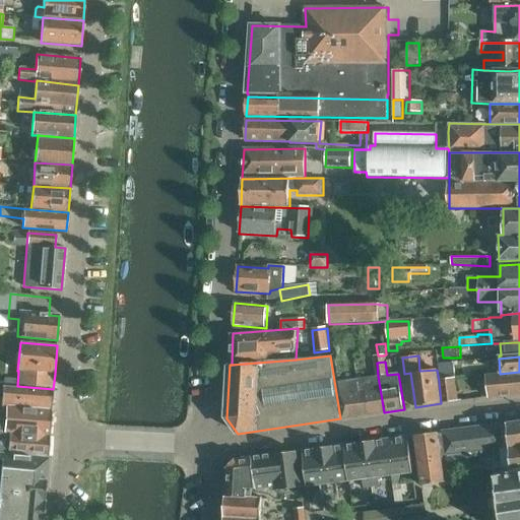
[(440,379),(456,378),(454,363),(438,364),(440,379)]
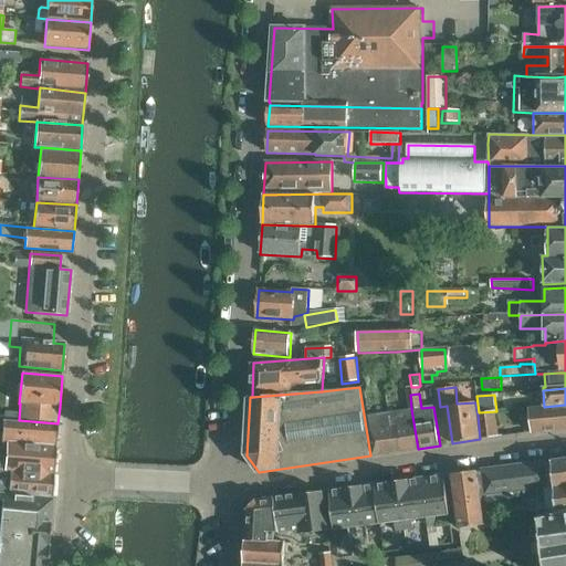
[(565,405),(544,407),(530,408),(532,432),(565,429),(565,405)]
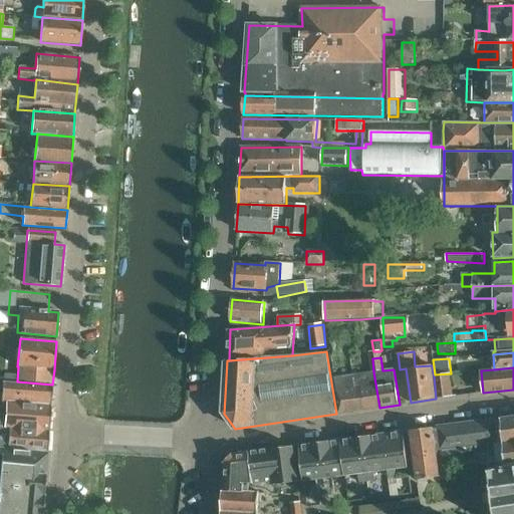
[(354,374),(359,411),(379,408),(373,371),(354,374)]
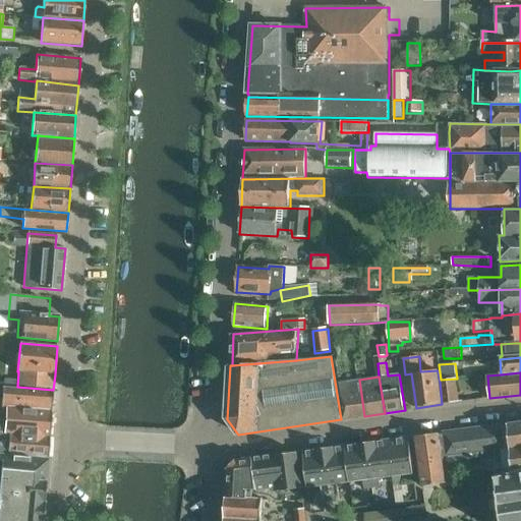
[(345,418),(364,416),(359,380),(340,383),(345,418)]
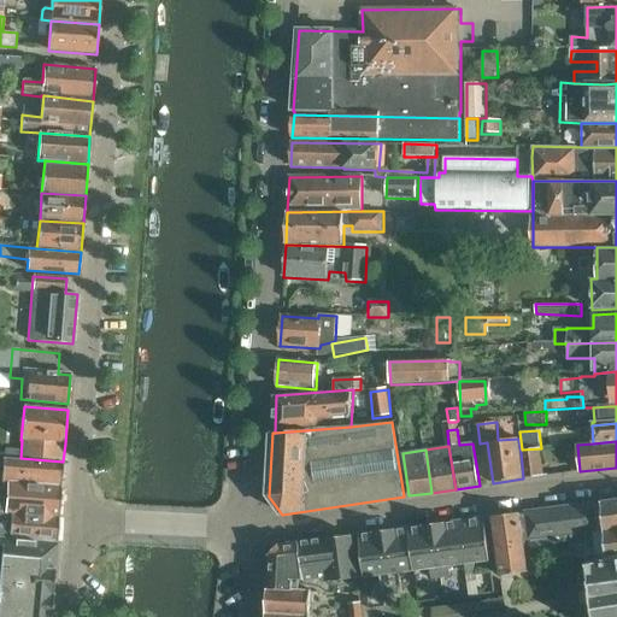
[(539,451),(521,452),(523,479),(541,476),(539,451)]
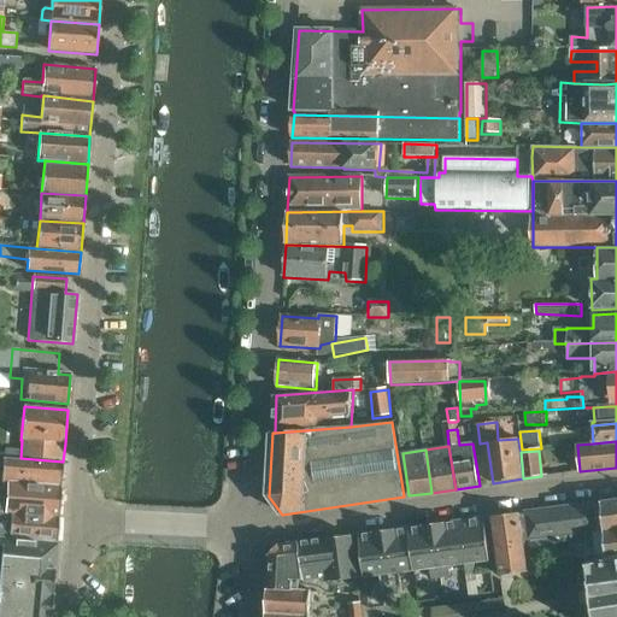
[(7,485),(62,488),(63,464),(4,459),(3,477),(0,476),(0,489),(6,489),(7,485)]
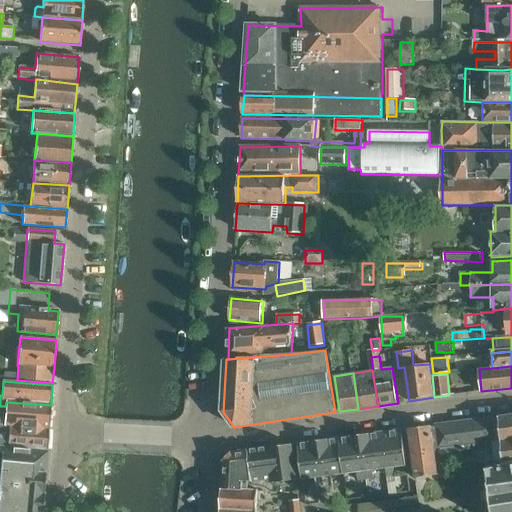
[(9,425),(49,428),(51,405),(6,402),(5,406),(4,426),(9,427),(9,425)]
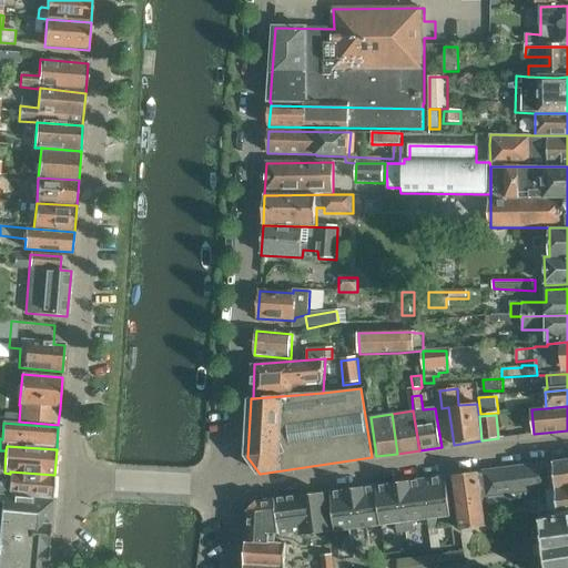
[(556,489),(567,487),(567,460),(555,463),(555,465),(556,489)]
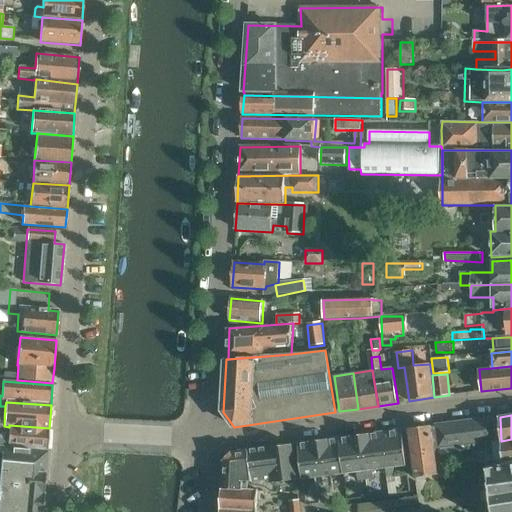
[(501,441),(500,419),(495,420),(495,418),(436,425),(436,427),(433,427),(432,426),(410,429),(416,478),(439,475),(436,450),(439,450),(440,455),(467,452),(466,446),(501,441)]
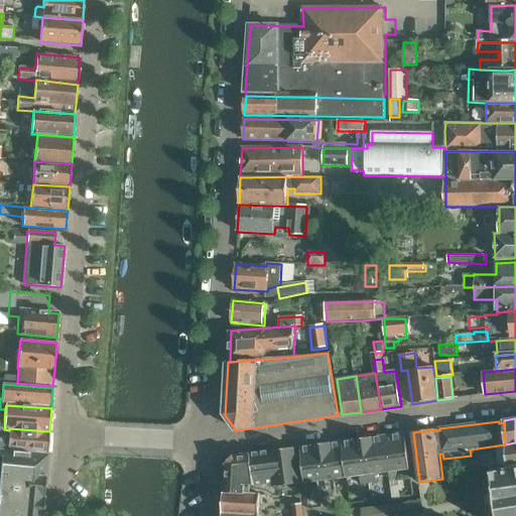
[(9,428),(9,430),(8,443),(0,441),(0,448),(47,454),(48,454),(49,431),(9,428)]
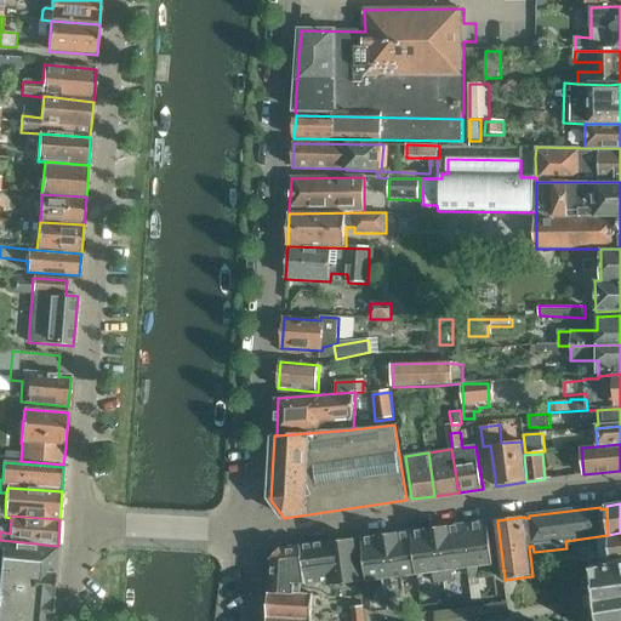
[(462,525),(468,568),(471,586),(480,584),(478,567),(494,565),(488,522),(462,525)]
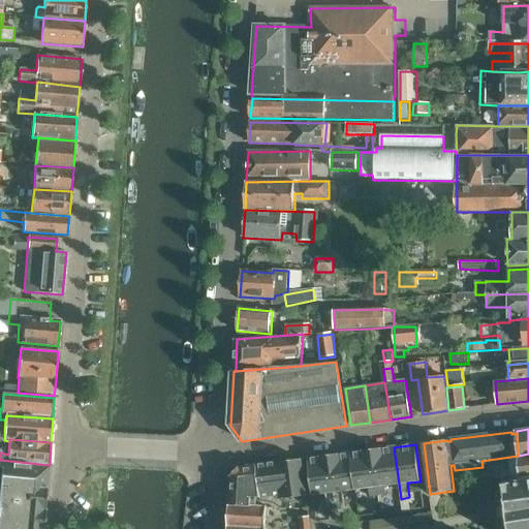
[(385,486),(399,484),(394,447),(373,449),(378,496),(386,494),(385,486)]
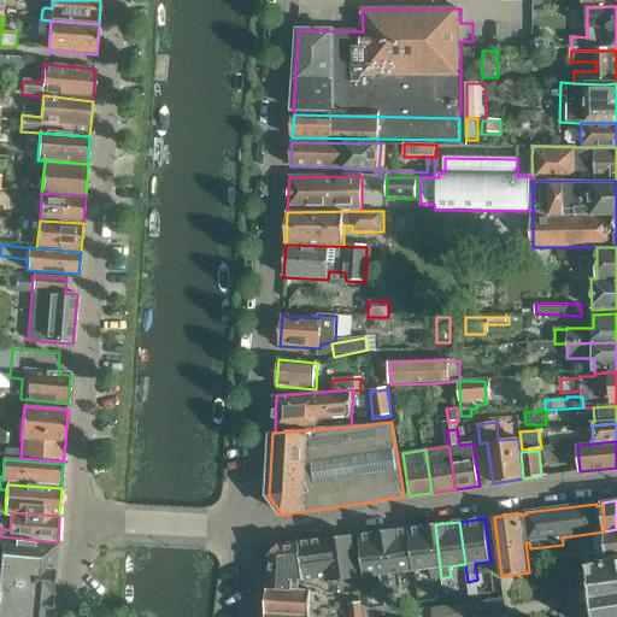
[(441,579),(435,524),(410,528),(416,571),(430,569),(433,580),(441,579)]
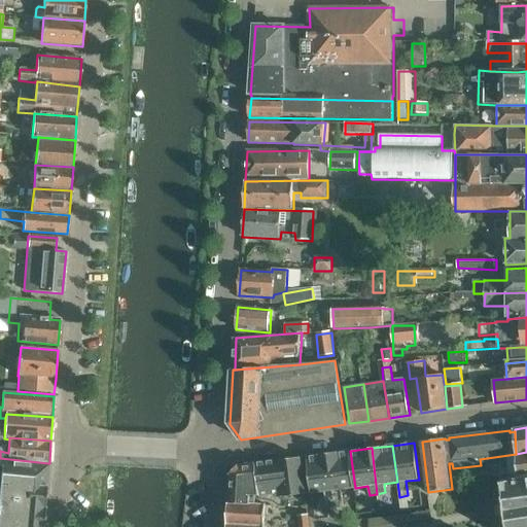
[(328,454),(336,507),(344,506),(342,490),(355,488),(350,451),(328,454)]
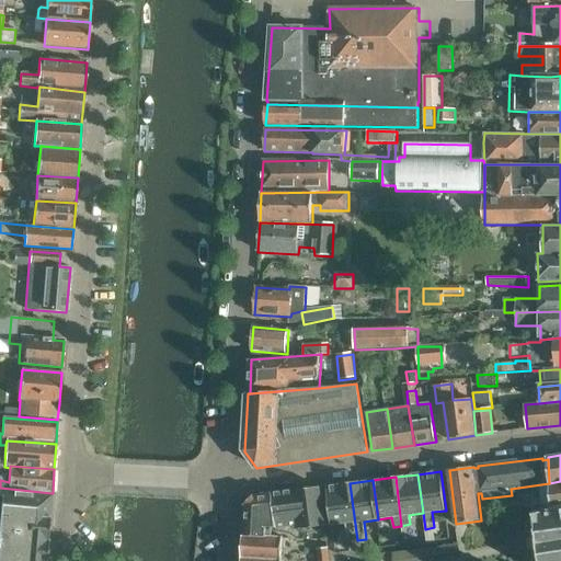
[(552,511),(560,508),(560,481),(549,483),(550,494),(552,511)]
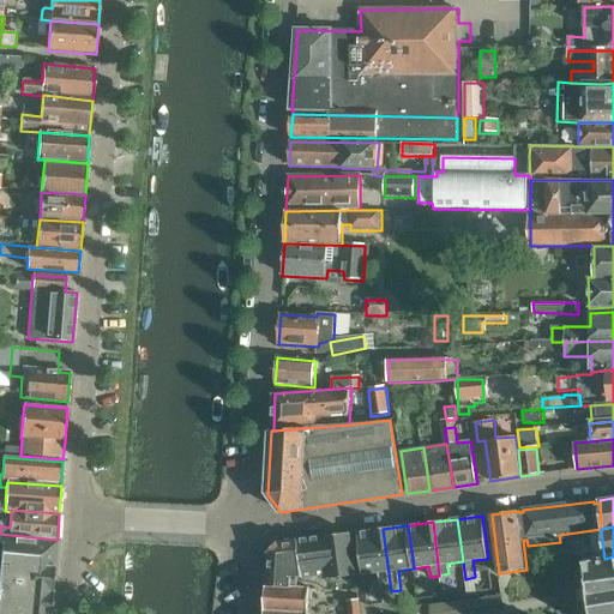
[(383,593),(391,591),(383,529),(357,533),(363,575),(379,573),(383,593)]
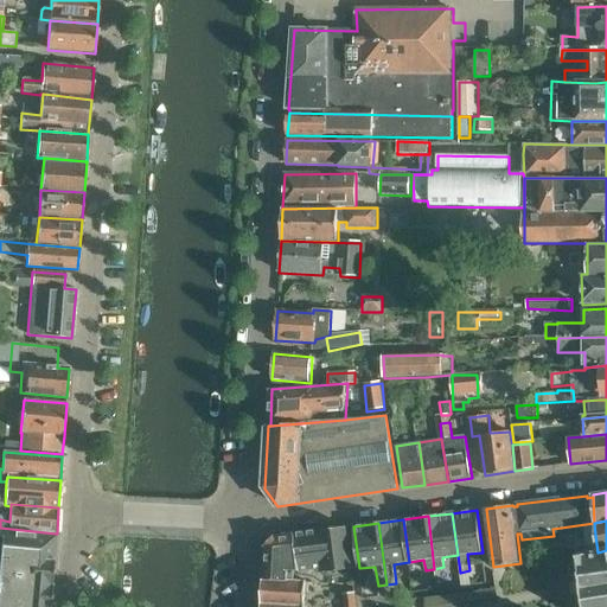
[(56,534),(0,528),(0,606),(50,606),(52,586),(53,570),(56,534)]
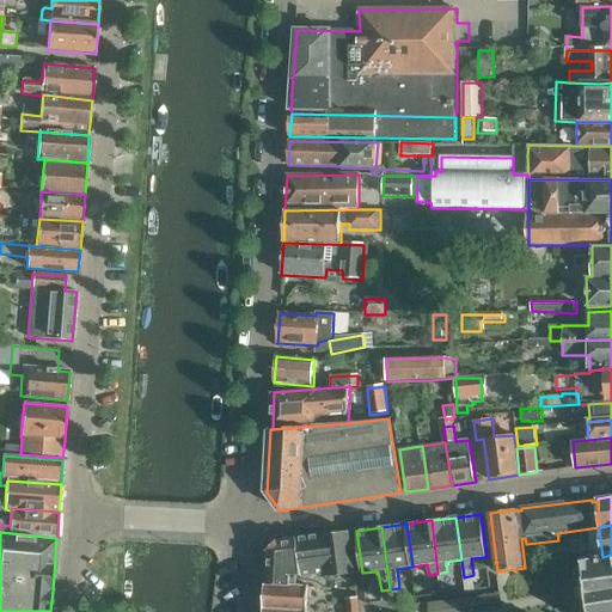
[(297,539),(301,576),(328,573),(329,577),(355,574),(349,532),(297,539)]
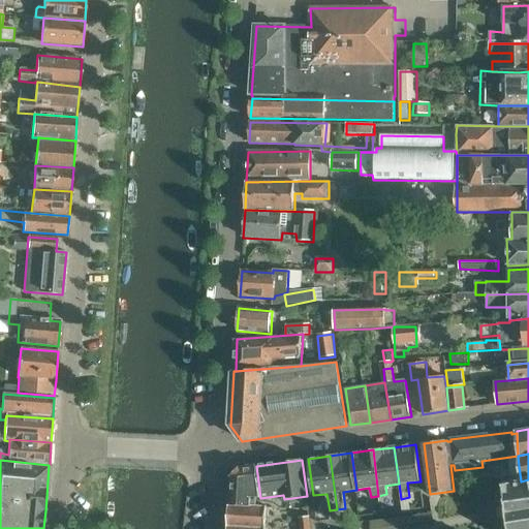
[(259,498),(260,498),(256,466),(240,468),(240,467),(231,476),(231,477),(230,503),(252,505),(252,497),(259,498)]
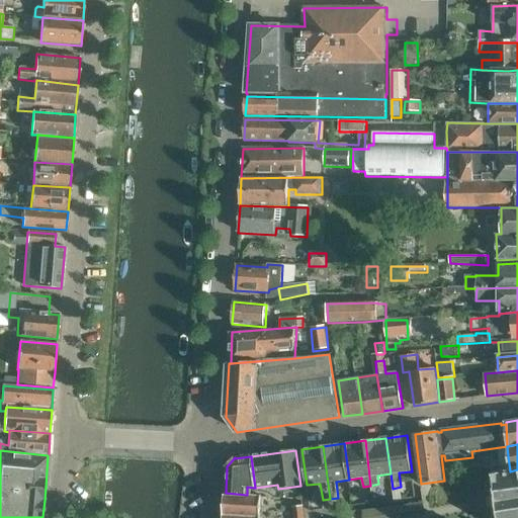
[(517,517),(517,469),(510,471),(493,473),(498,517),(517,517)]
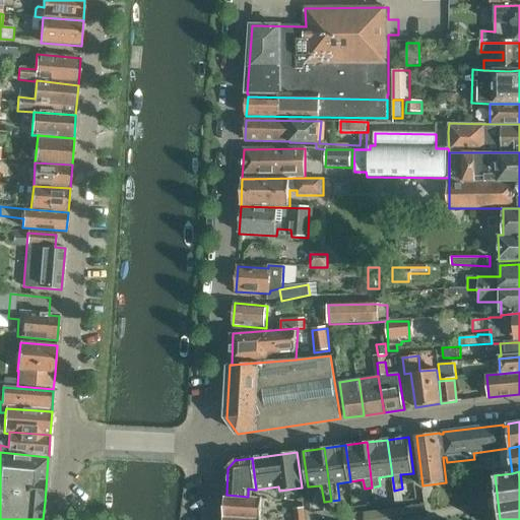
[(425,499),(438,497),(437,485),(423,486),(425,499)]
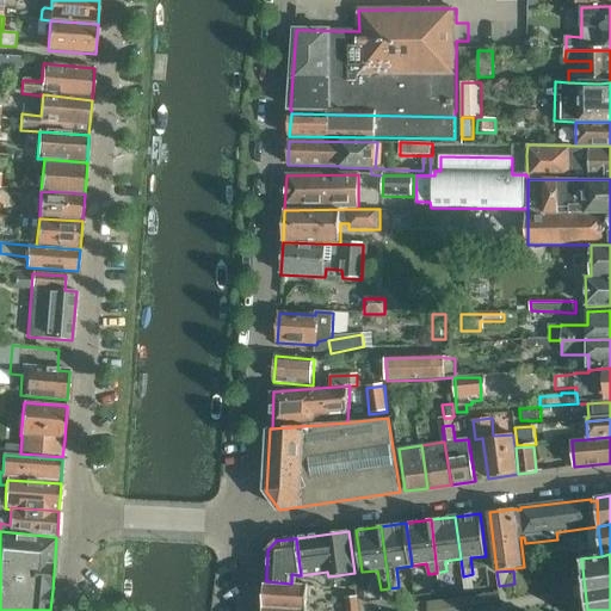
[(308,585),(291,584),(266,581),(265,606),(307,610),(308,585)]
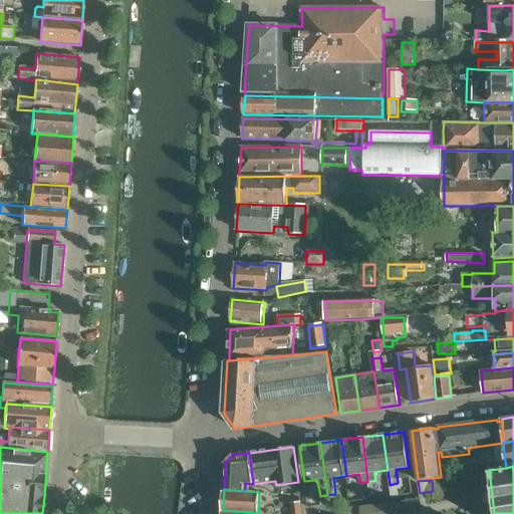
[(360,513),(391,513),(423,509),(421,499),(360,508),(360,513)]
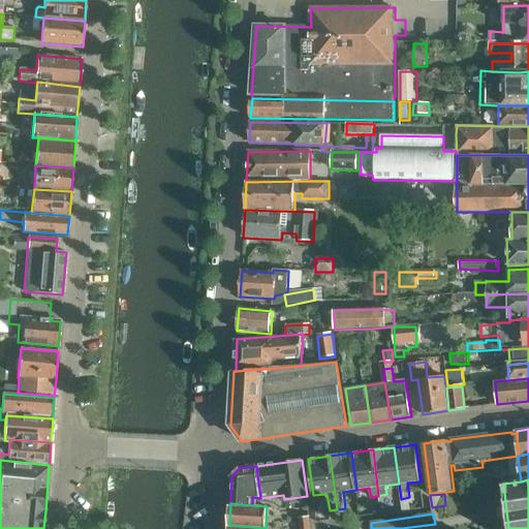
[(300,528),(310,528),(309,517),(299,519),(300,528)]
